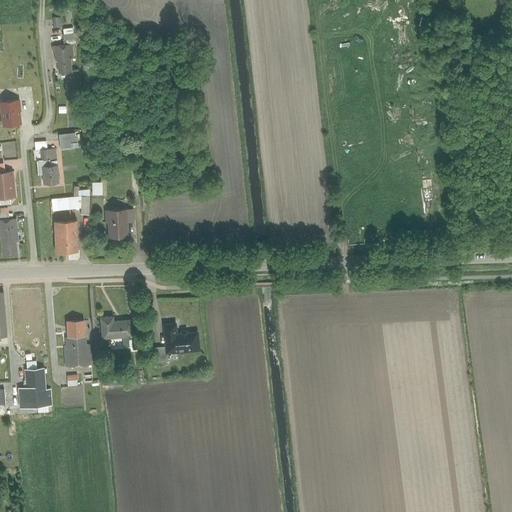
[(62,16),(53,17),(54,26),(62,26),(62,16)]
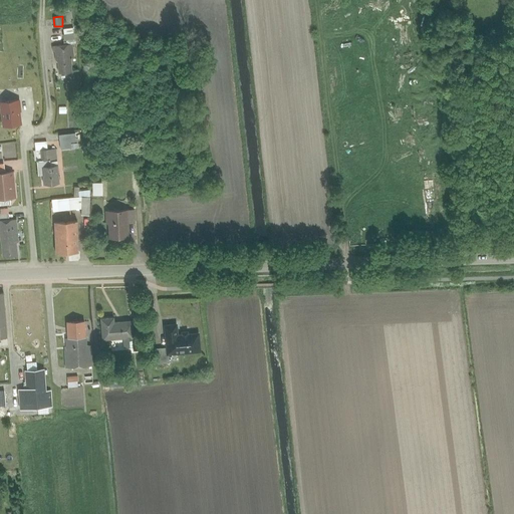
[(74,27),(62,28),(63,40),(75,40),(74,27)]
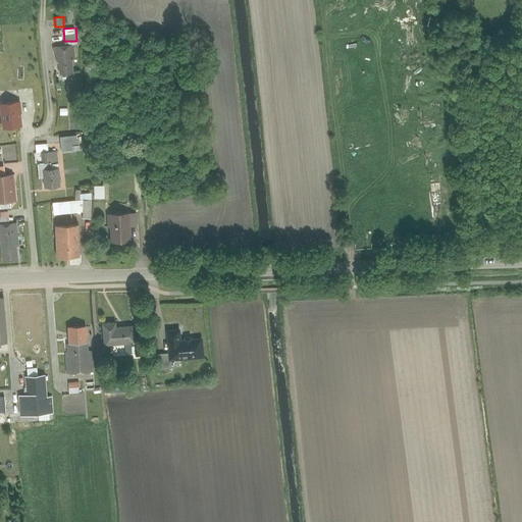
[(74,44),(53,46),(54,58),(57,58),(58,76),(72,75),(70,58),(75,57),(74,44)]
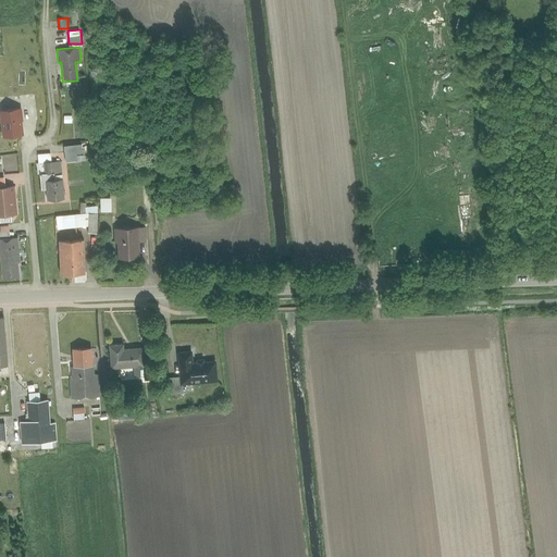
[(20,108),(0,109),(0,135),(22,135),(20,108)]
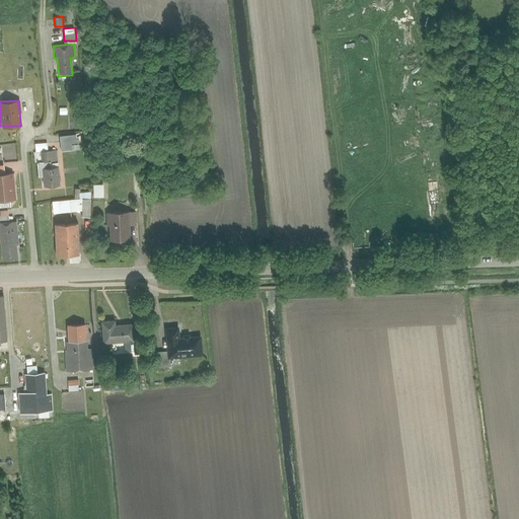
[(76,134),(58,136),(59,149),(78,147),(76,134)]
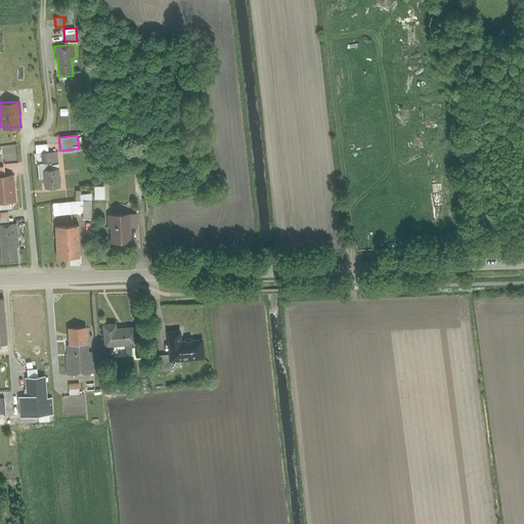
[(48,143),(34,144),(35,154),(40,153),(49,151),(48,143)]
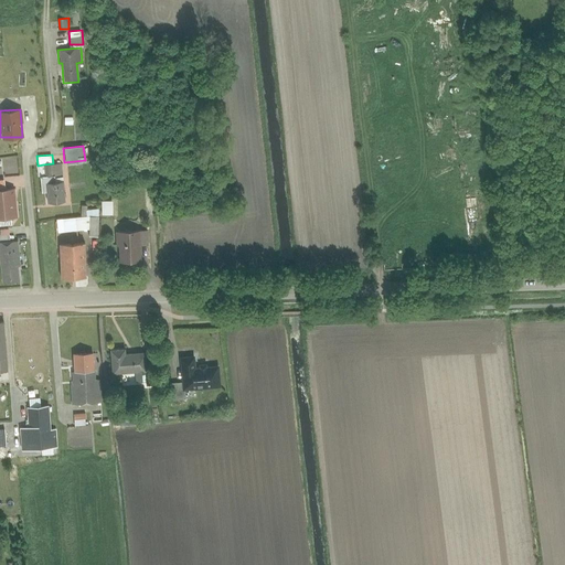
[(62,180),(61,163),(53,163),(43,164),(43,174),(44,182),(62,180)]
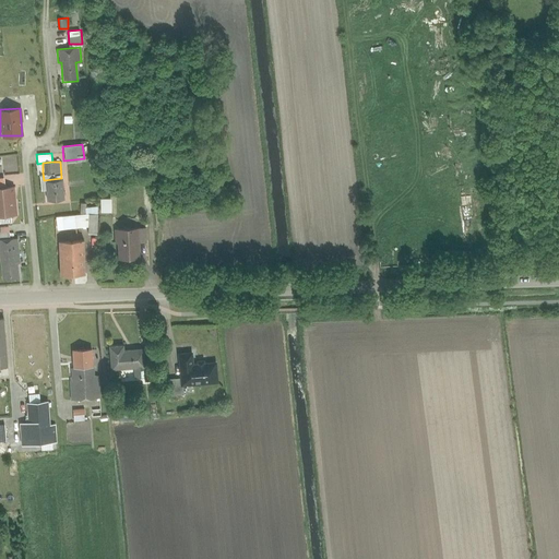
[(61,178),(44,180),(45,188),(46,201),(64,199),(62,178),(61,178)]
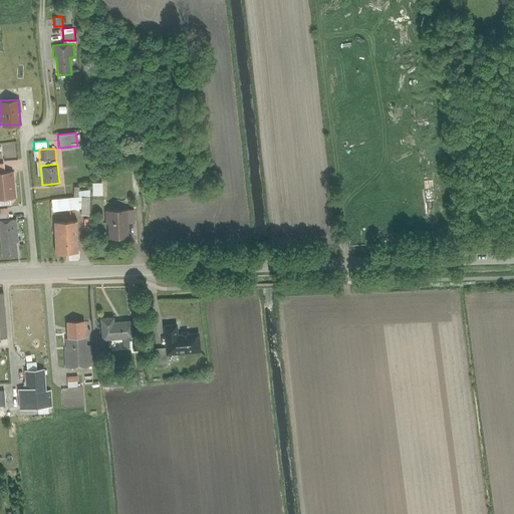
[(3,172),(0,172),(0,198),(16,197),(13,171),(3,172)]
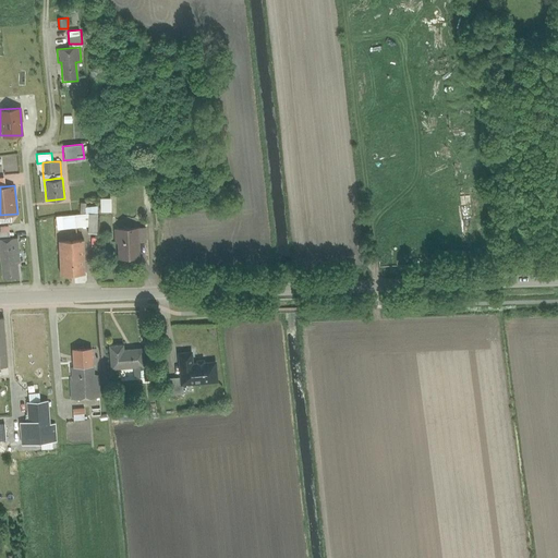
[(80,203),(81,214),(86,213),(87,226),(87,232),(96,232),(96,203),(80,203)]
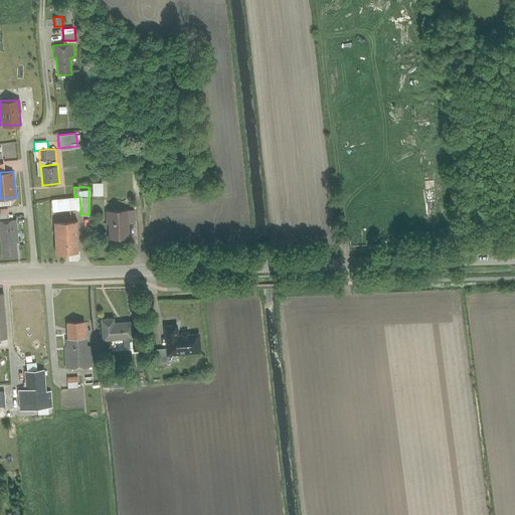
[(74,197),(55,199),(56,211),(80,208),(79,196),(74,197)]
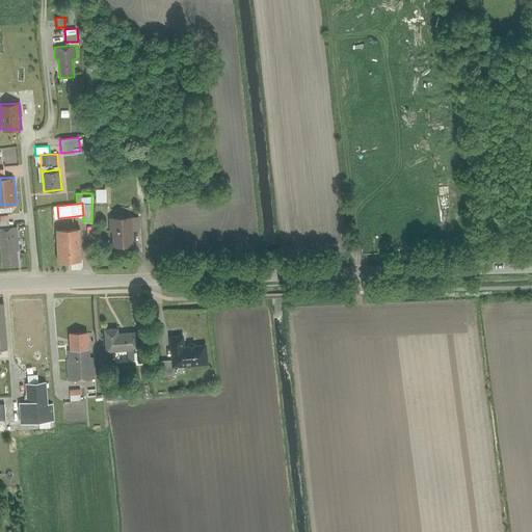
[(9,215),(0,215),(0,227),(10,227),(9,215)]
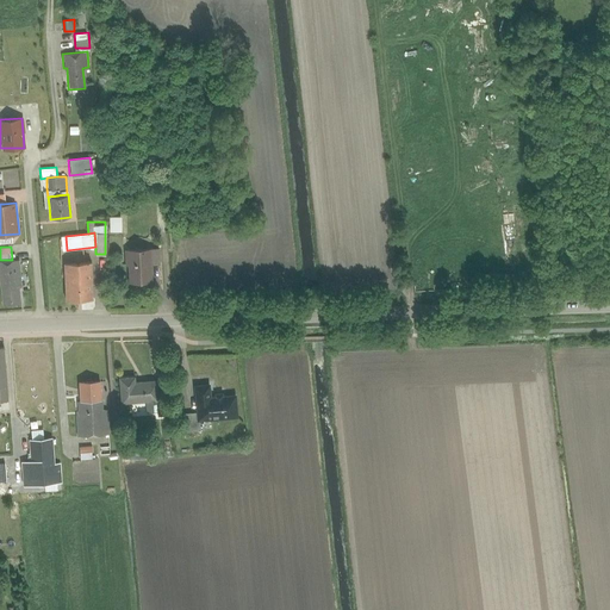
[(155,247),(125,248),(126,281),(149,280),(149,263),(156,262),(155,247)]
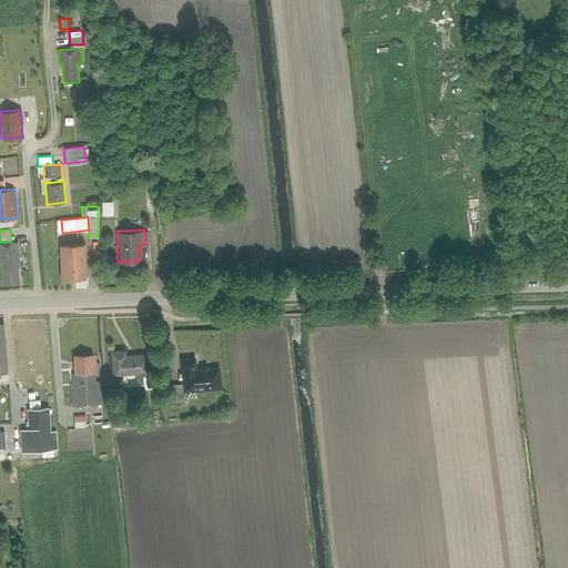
[(0,242),(0,263),(2,283),(21,281),(20,266),(22,266),(20,241),(11,242),(0,242)]
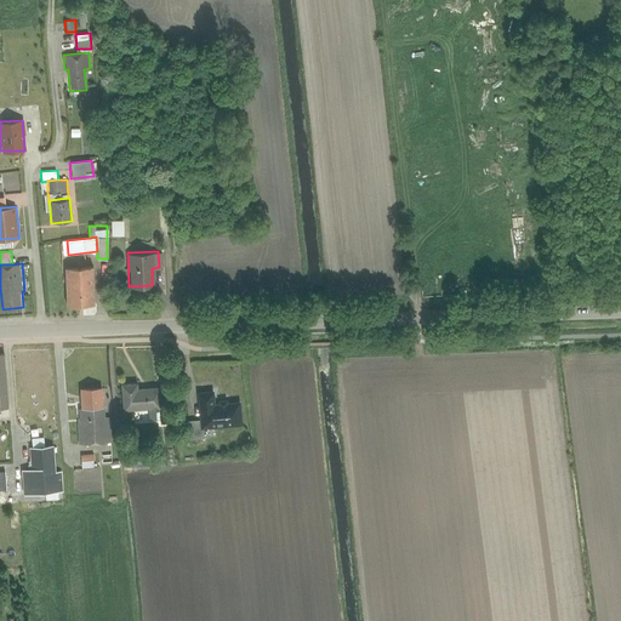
[(95,303),(93,266),(64,267),(66,305),(95,303)]
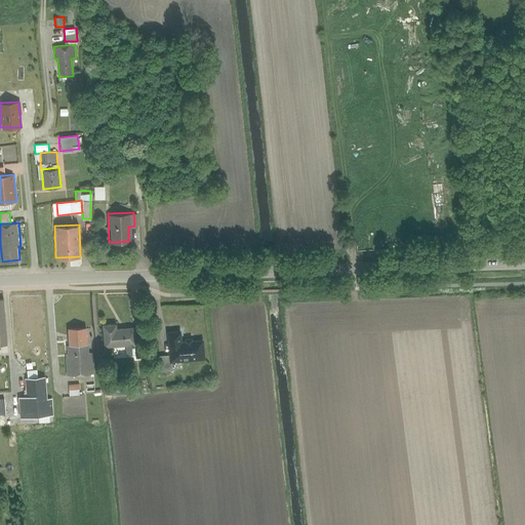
[(115,323),(101,324),(102,346),(130,344),(129,327),(115,328),(115,323)]
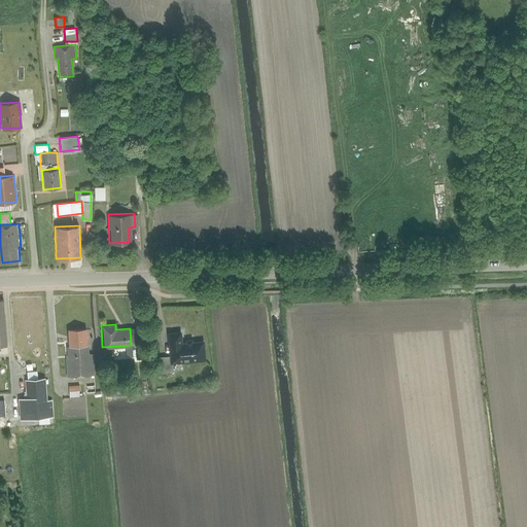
[(71,347),(66,347),(68,376),(94,374),(94,358),(89,358),(88,329),(70,330),(71,347)]
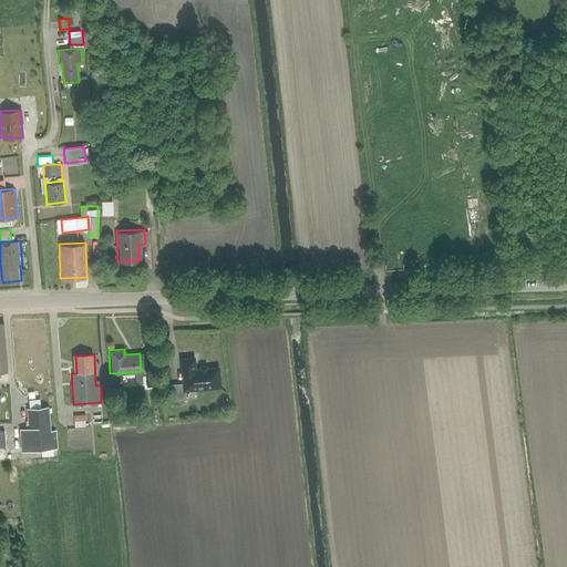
[(185,382),(185,391),(222,388),(219,366),(196,368),(195,358),(183,359),(185,382)]
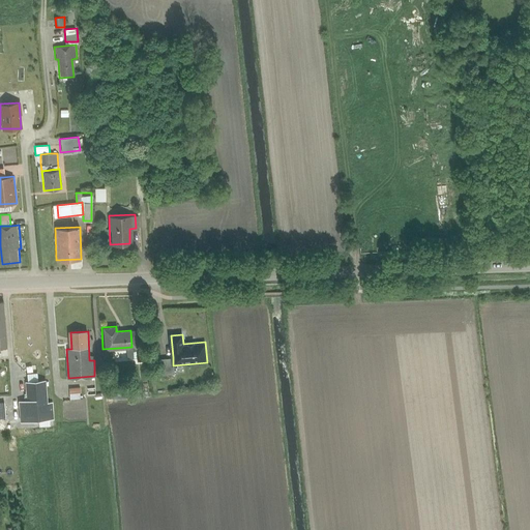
[(158,358),(160,373),(174,372),(173,365),(173,357),(158,358)]
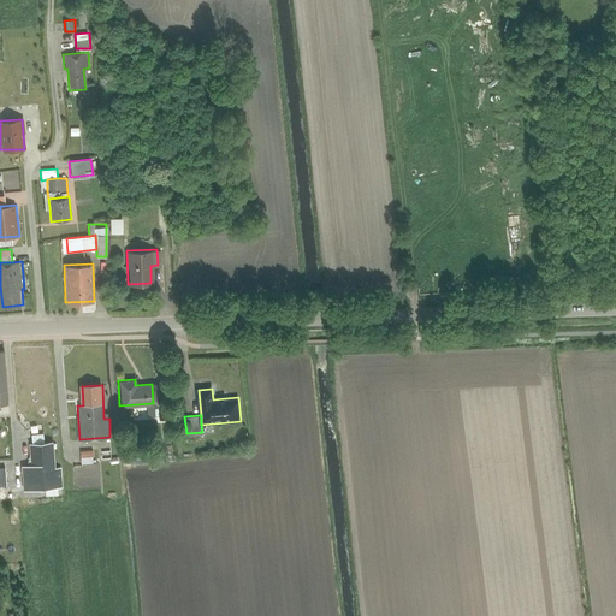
[(54,442),(29,443),(30,465),(22,465),(23,487),(61,485),(61,467),(57,467),(54,442)]
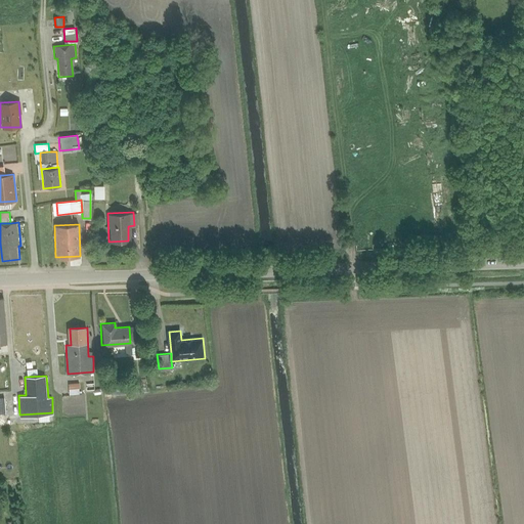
[(69,393),(79,393),(78,383),(68,383),(69,393)]
